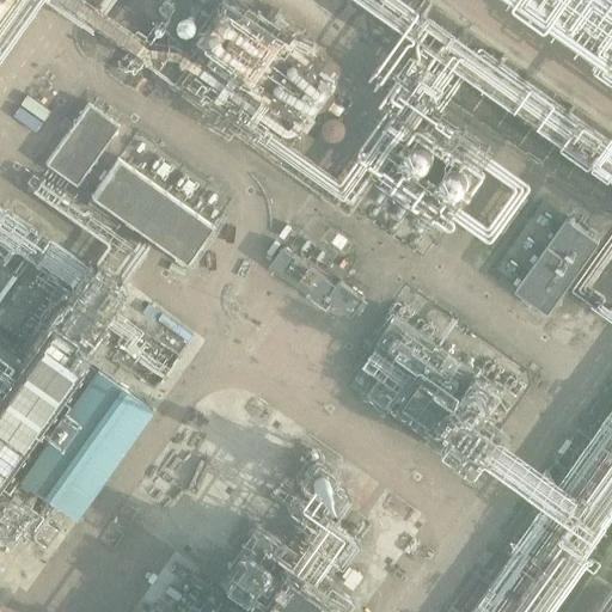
[(242,0),(227,0),(200,38),(293,106),(326,62),(242,0)]
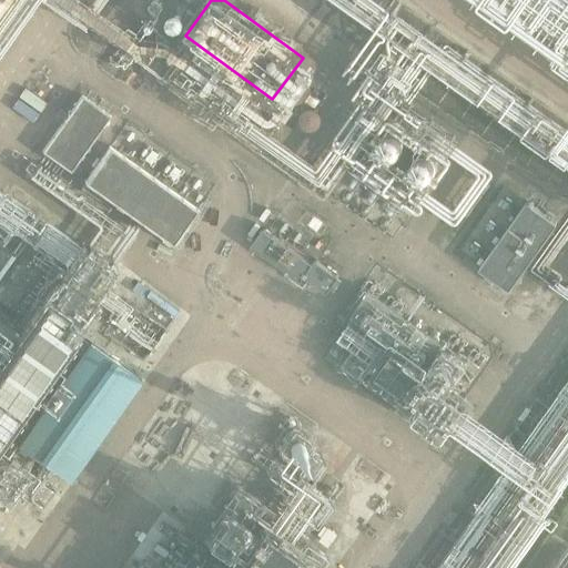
[(343,0),(343,8),(401,19),(379,28),(383,36),(376,48),(367,42),(344,161),(352,162),(379,227),(399,219),(402,206),(466,219),(497,166),(482,158),(511,144),(526,122),(536,146),(547,142),(560,150),(567,137),(567,123),(467,63),(464,77),(452,74),(448,66),(443,73),(430,71),(426,78),(422,68),(449,57),(452,44),(377,0),(343,0)]
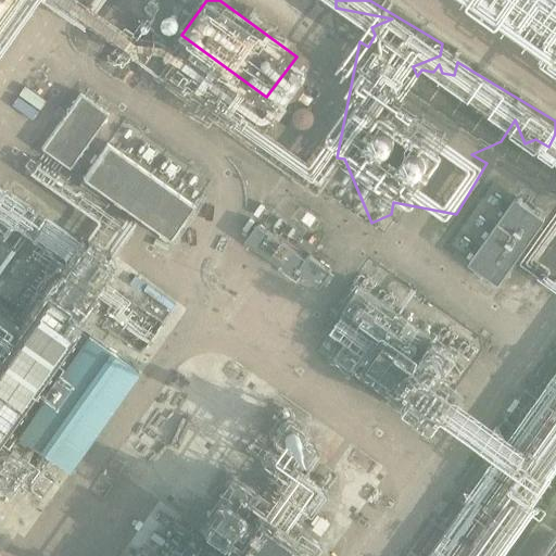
[(41,149),(70,168),(108,113),(78,93),(41,149)]
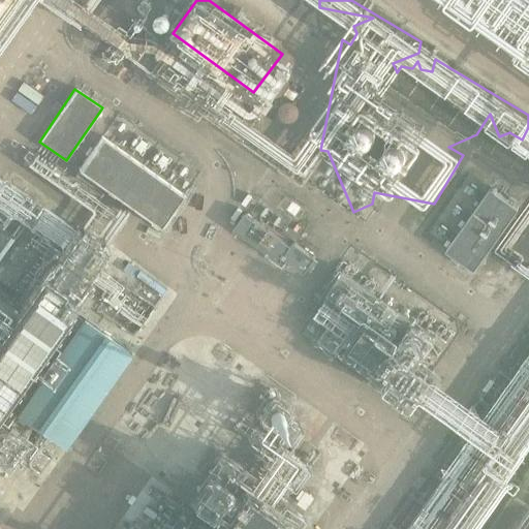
[(79,169),(162,228),(185,194),(102,136),(79,169)]
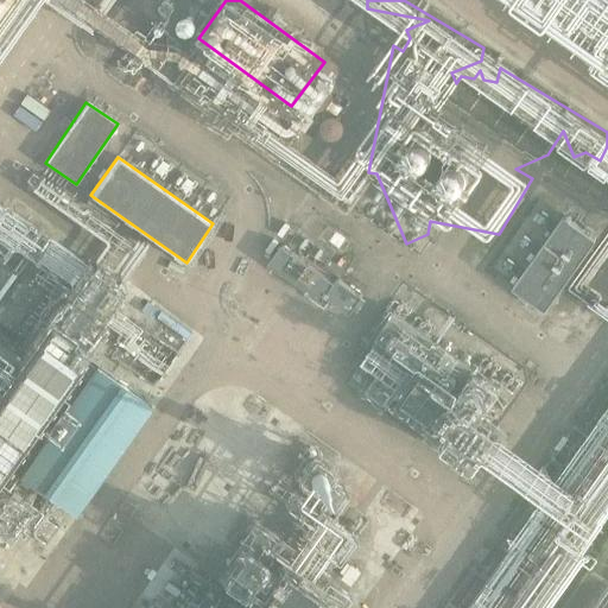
[(513,287),(546,311),(597,239),(564,215),(513,287)]
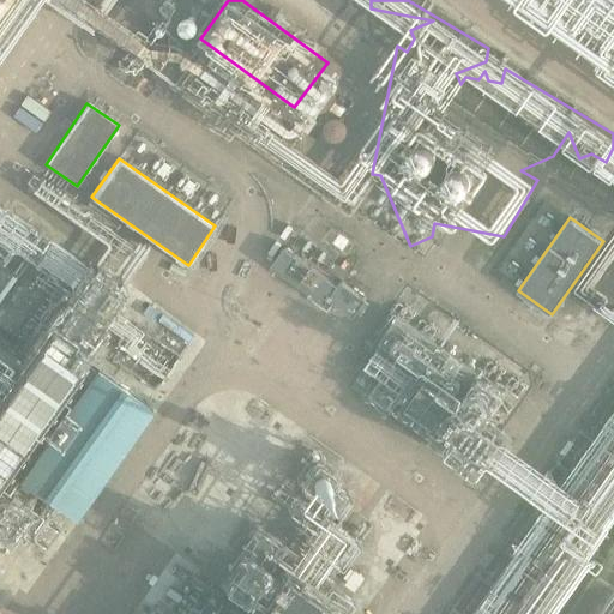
[(499,270),(519,286),(555,238),(535,222),(499,270)]
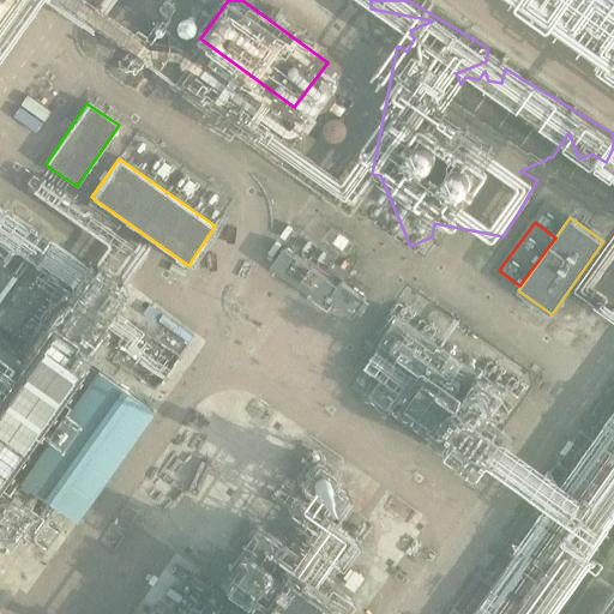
[(283,247),(271,265),(325,304),(327,300),(354,318),(366,300),(341,282),(338,286),(283,247)]
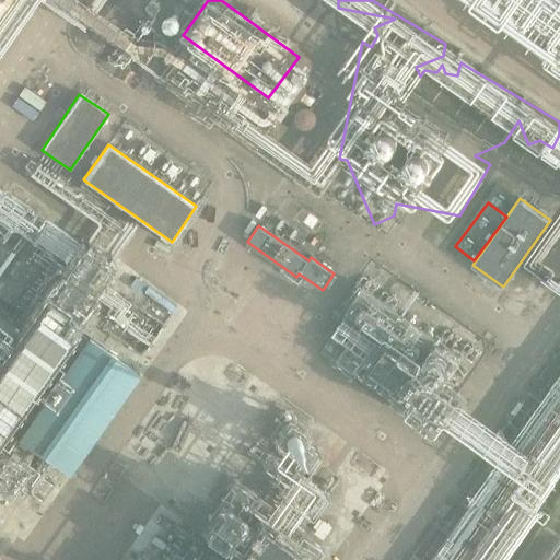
[(165,487),(281,559),(314,559),(323,547),(183,458),(165,487)]
